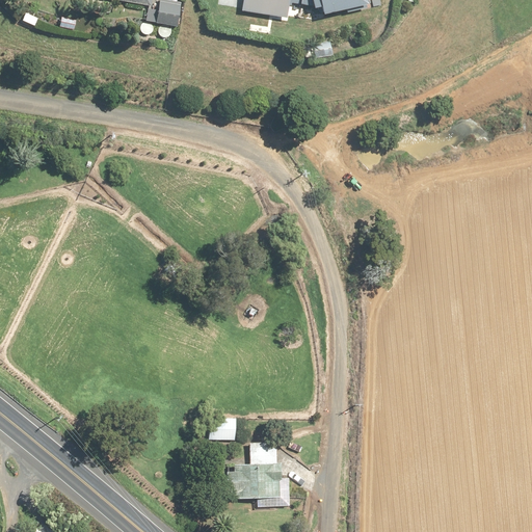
[(157,27),(157,28),(156,29),(156,31),(157,32),(157,33),(158,35),(158,36),(159,36),(161,37),(162,38),(163,38),(164,38),(166,38),(167,37),(168,37),(169,36),(170,35),(171,34),(171,32),(171,31),(173,30),(176,30),(180,4),(156,0),(155,0),(112,0),(149,6),(144,25),(140,24),(140,25),(140,26),(139,28),(139,29),(140,30),(140,31),(141,32),(142,33),(143,34),(144,34),(145,35),(147,35),(148,35),(150,34),(151,34),(152,33),(153,32),(153,31),(154,30),(154,29),(154,28),(154,27),(157,27)]
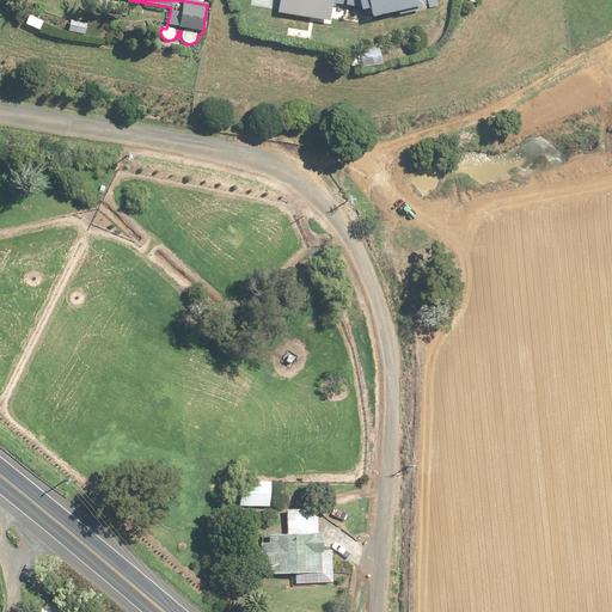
[(340,0),(279,0),(277,13),(326,22),(329,5),(340,7),(340,0)]
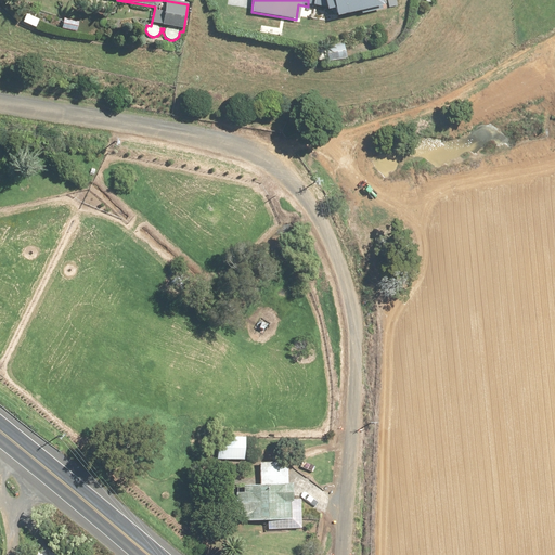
[(312,0),(314,7),(324,4),(326,10),(334,8),(336,16),(381,7),(378,0),(312,0)]
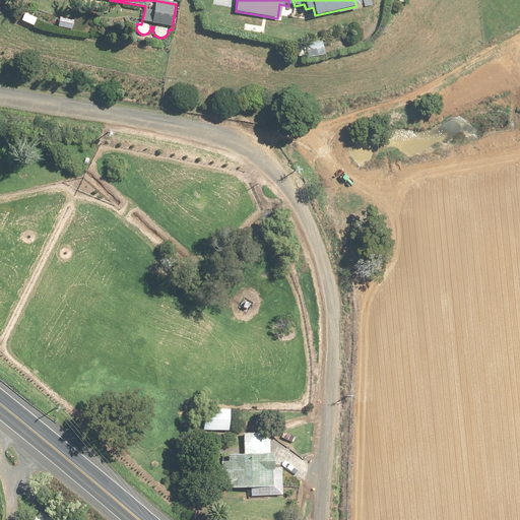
[(325,55),(322,42),(306,45),(308,58),(325,55)]
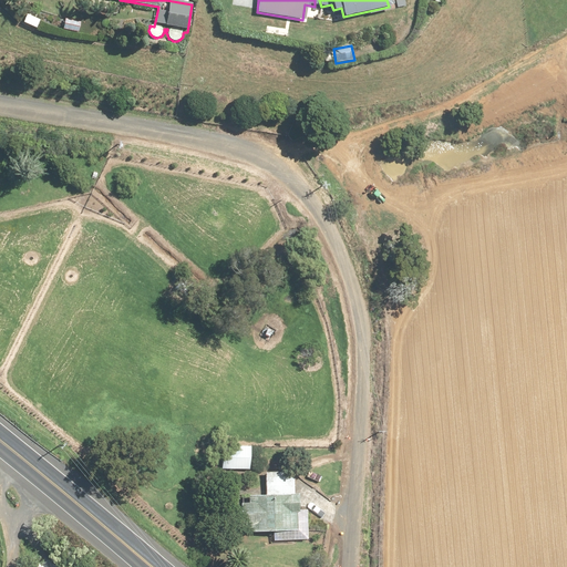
[(250,446),(229,446),(229,470),(250,470),(250,446)]
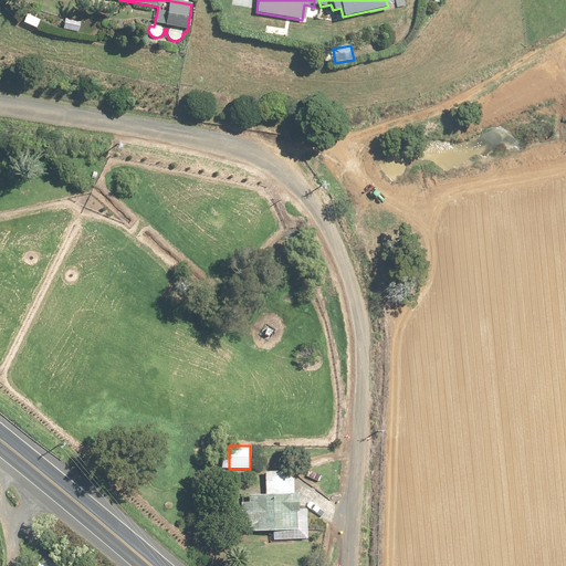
[(295,472),(265,472),(265,493),(241,493),(241,531),(273,531),(273,540),(307,540),(307,527),(295,527),(295,472)]
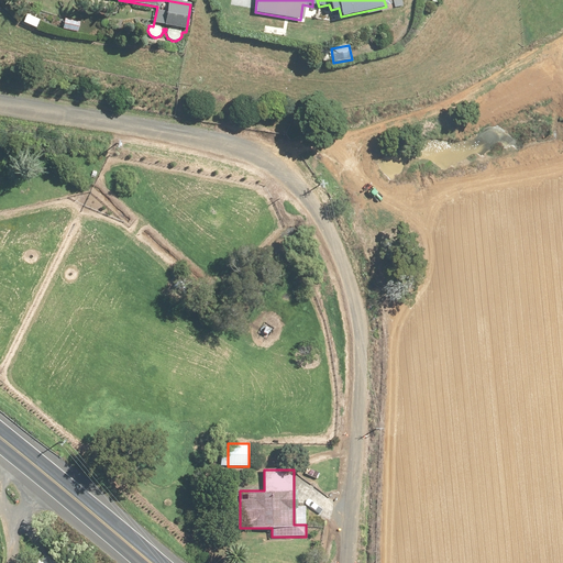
All buildings are outlined.
